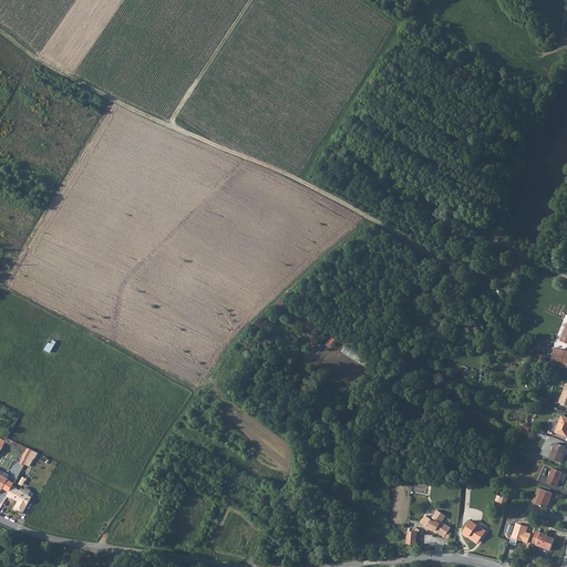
[(327,343),(332,348),(338,340),(332,336),(327,343)]
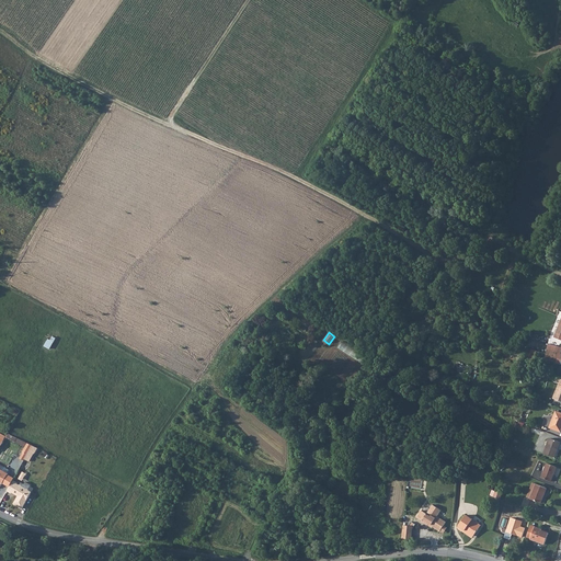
[(343,341),(339,347),(362,364),(366,357),(343,341)]
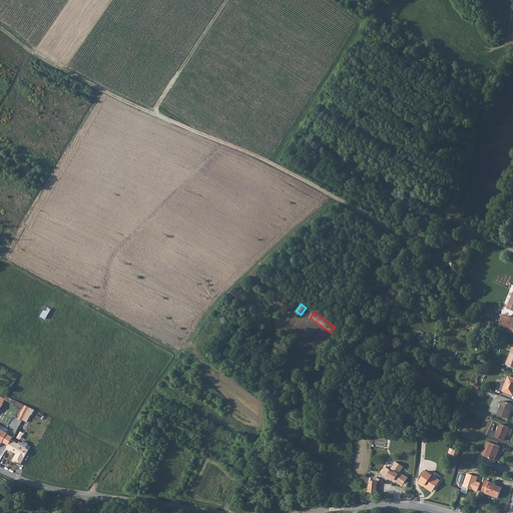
[(500,323),(499,329),(508,332),(511,317),(502,314),(500,323)]
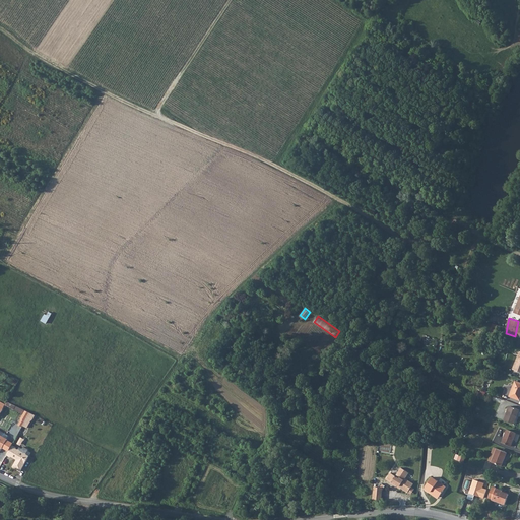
[(519,381),(516,380),(510,395),(519,398),(519,381)]
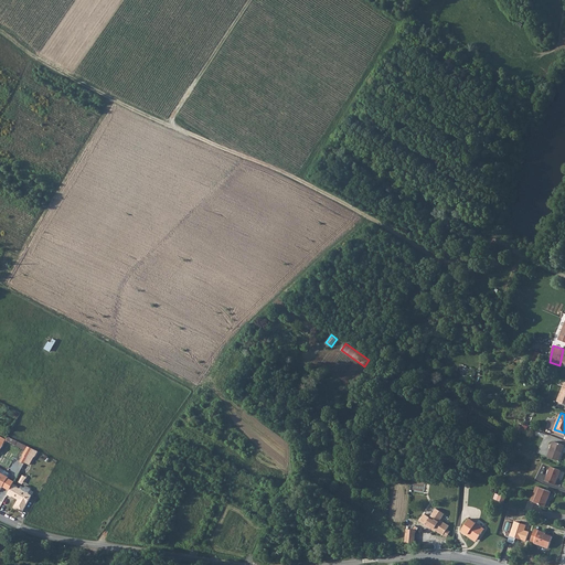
[(564,444),(555,440),(548,456),(560,459),(564,445),(564,444)]
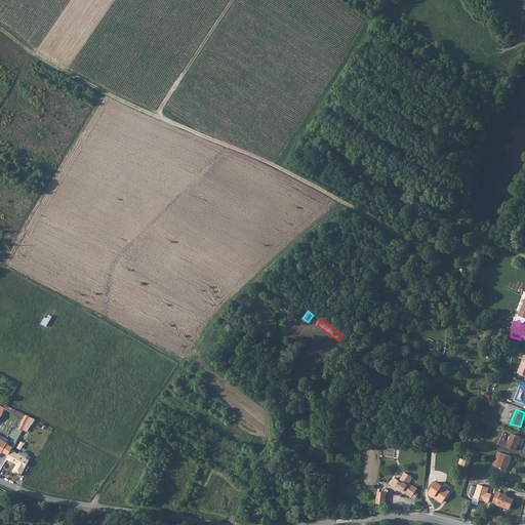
[(19,429),(24,432),(24,430),(29,420),(31,417),(26,414),(22,422),(23,423),(19,429)]
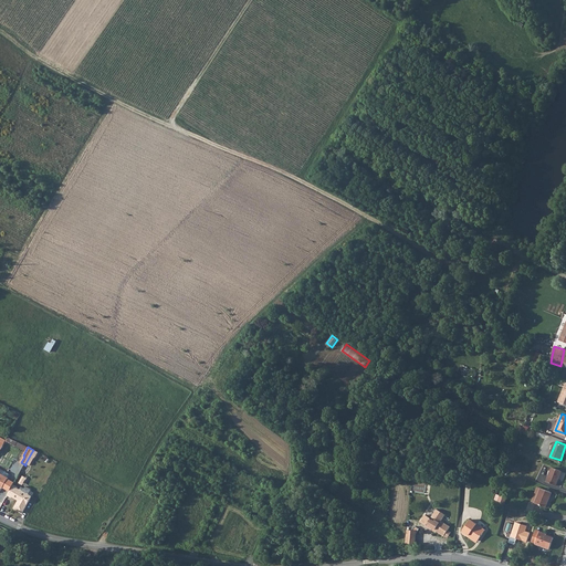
[(31,453),(25,463),(30,465),(35,456),(31,453)]
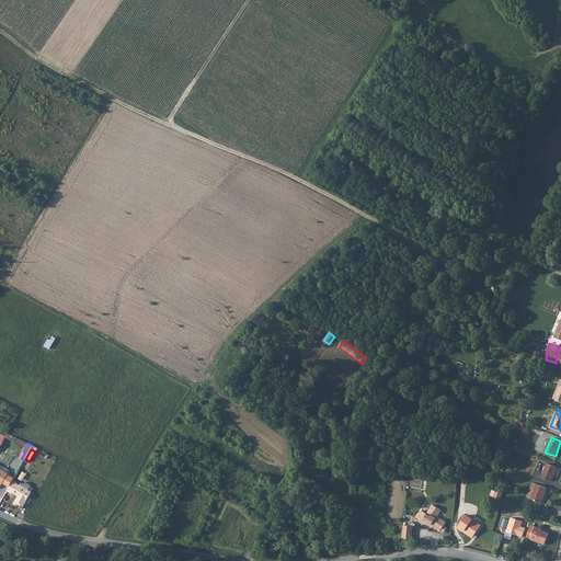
[(551,481),(557,467),(548,462),(542,477),(551,481)]
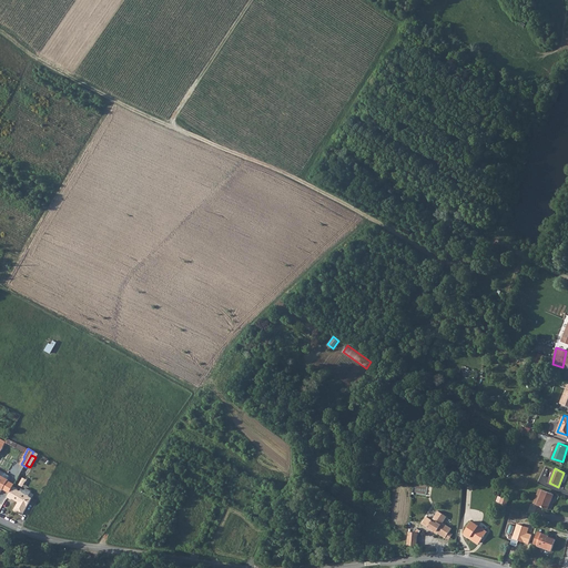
[(0,487),(3,489),(9,479),(0,474),(0,487)]
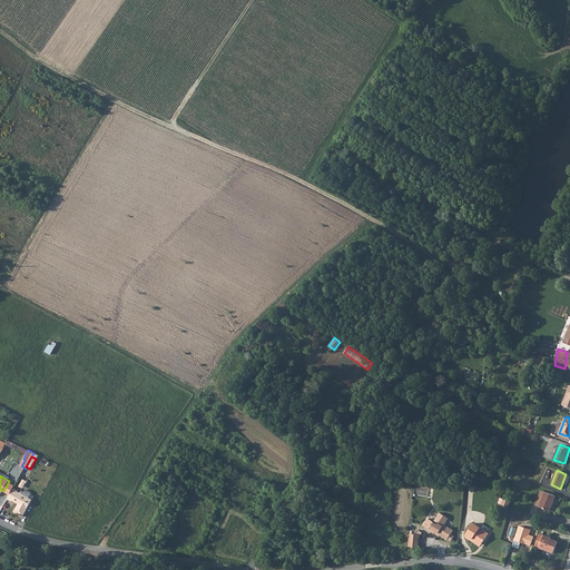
[(19,491),(15,489),(11,494),(8,499),(12,502),(13,500),(20,503),(16,512),(23,517),(33,500),(18,492),(19,491)]
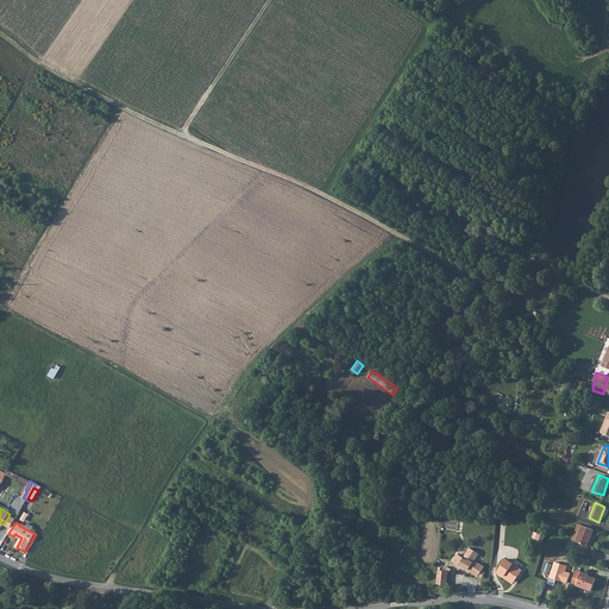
[(572,540),(576,541),(582,525),(578,523),(572,540)]
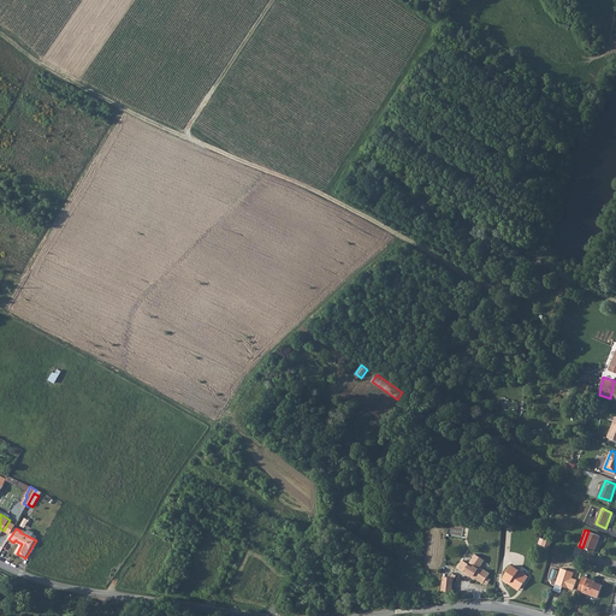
[(588,531),(582,548),(593,551),(600,535),(588,531)]
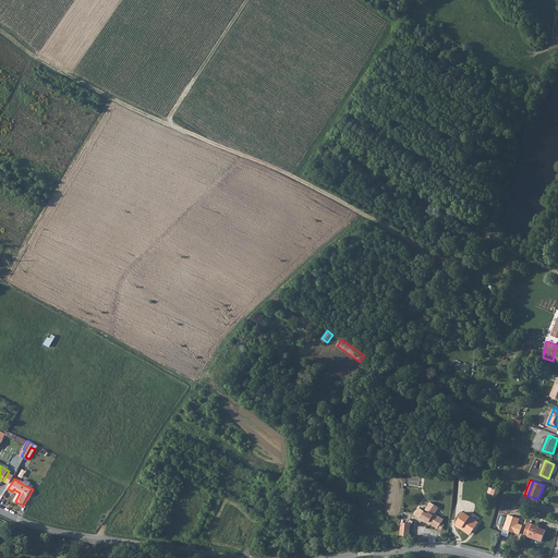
[(439,509),(429,504),(424,512),(419,509),(414,516),(420,519),(421,518),(426,522),(437,530),(438,530),(441,524),(444,521),(435,514),(439,509)]
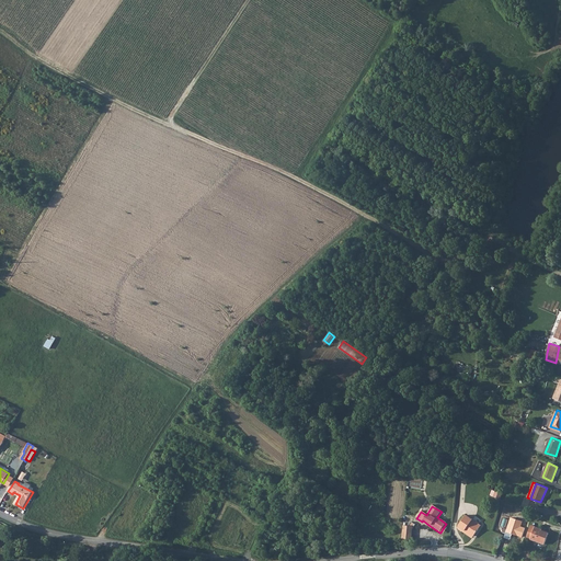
[(467,533),(468,531),(476,536),(483,526),(469,515),(460,528),(467,533)]
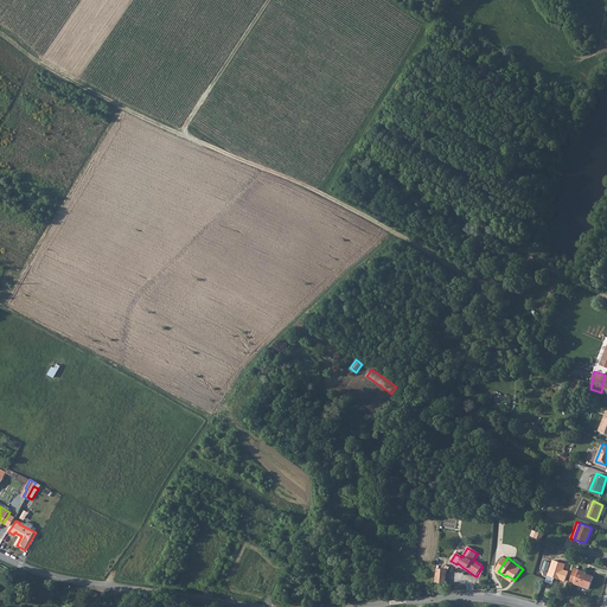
[(436,568),(435,582),(446,582),(447,569),(436,568)]
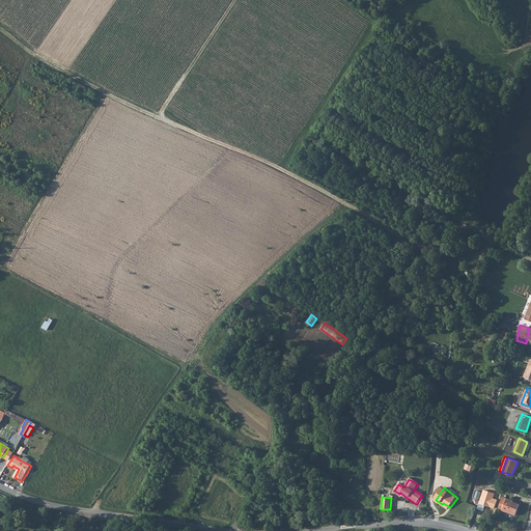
[(513,503),(503,499),(499,510),(515,516),(520,506),(513,504),(513,503)]
